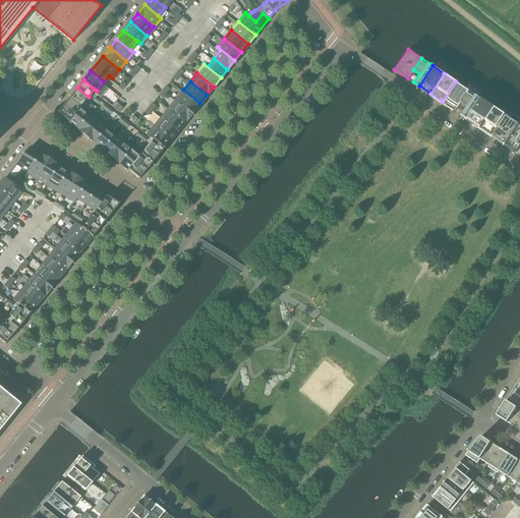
[(467,89),(456,81),(443,102),(446,104),(450,98),(455,102),(451,107),(454,109),(460,101),(468,89),(467,89)]
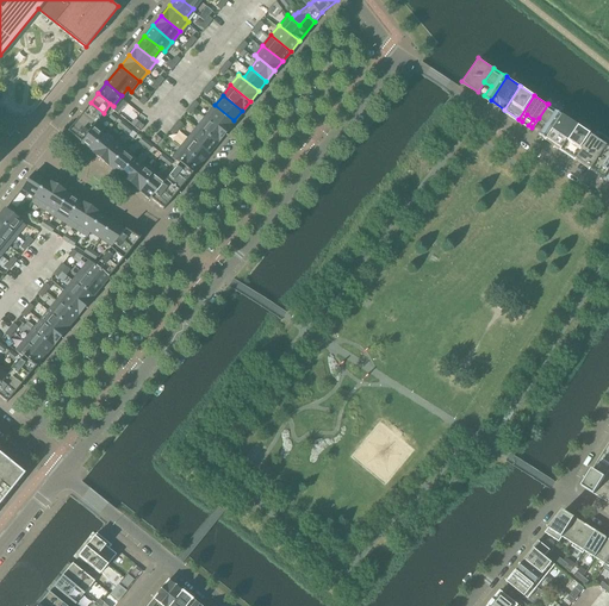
[(84,111),(97,122),(98,120),(104,113),(91,102),(84,111)]
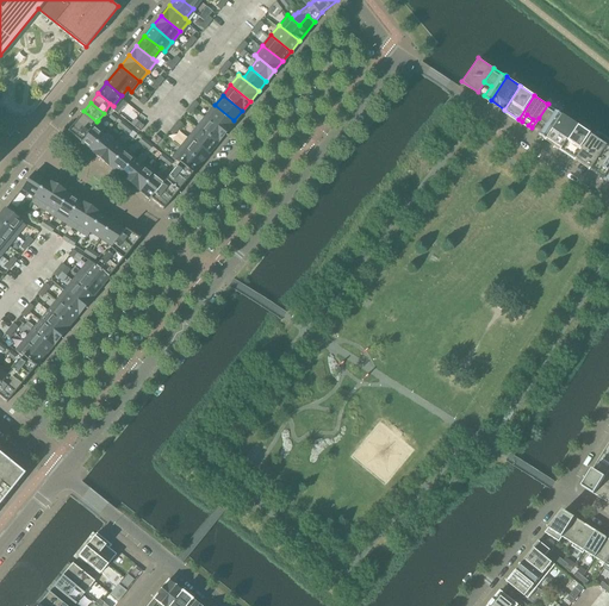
[(545,137),(554,124),(561,113),(548,104),(539,118),(545,123),(539,132),(545,137)]
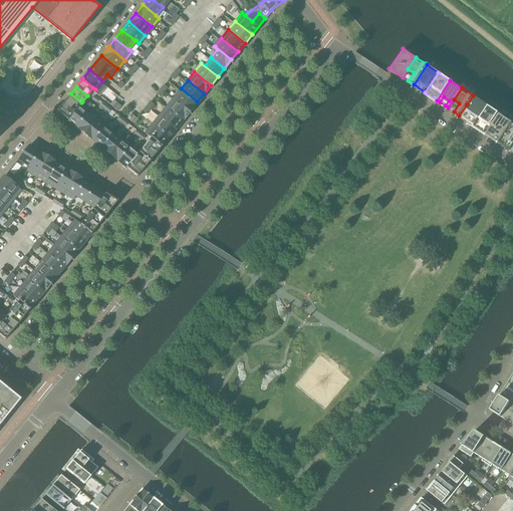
[(190,110),(197,101),(181,88),(174,96),(190,110)]
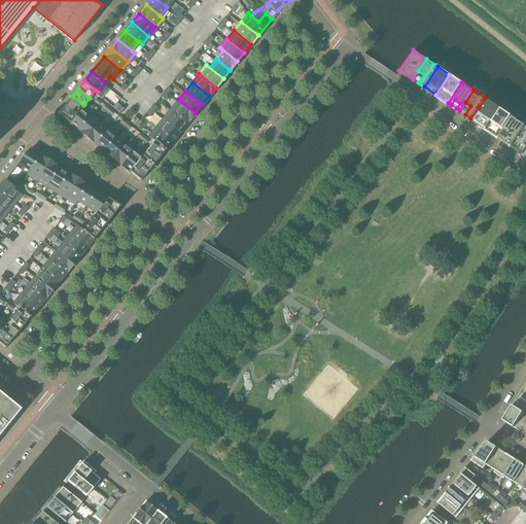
[(77,112),(83,105),(72,96),(66,104),(77,112)]
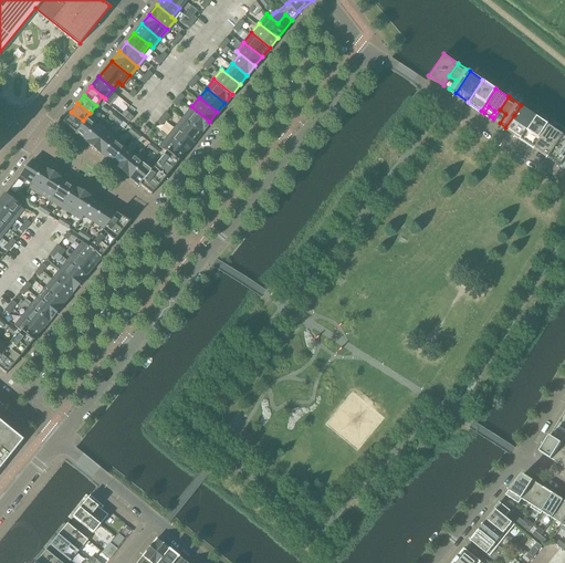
[(533,114),(521,105),(514,115),(505,127),(520,136),(532,118),(534,114),(533,114)]
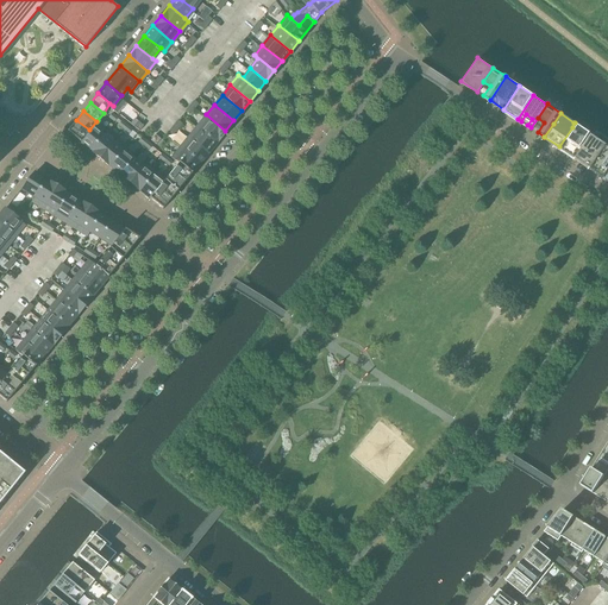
[(218,140),(225,131),(206,114),(198,125),(218,140)]
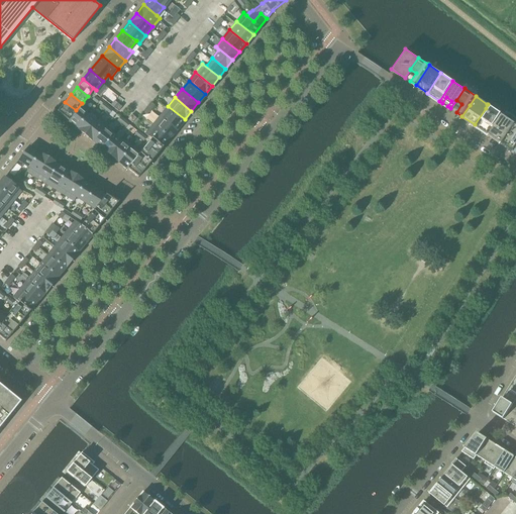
[(76,110),(65,102),(58,109),(69,118),(76,110)]
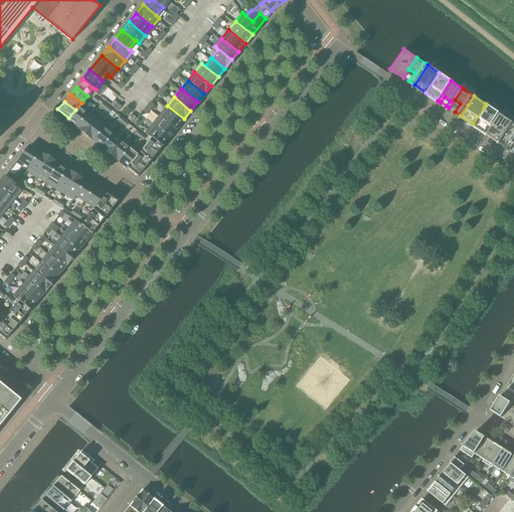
[(91,108),(82,102),(81,103),(75,110),(68,118),(77,125),(91,108)]
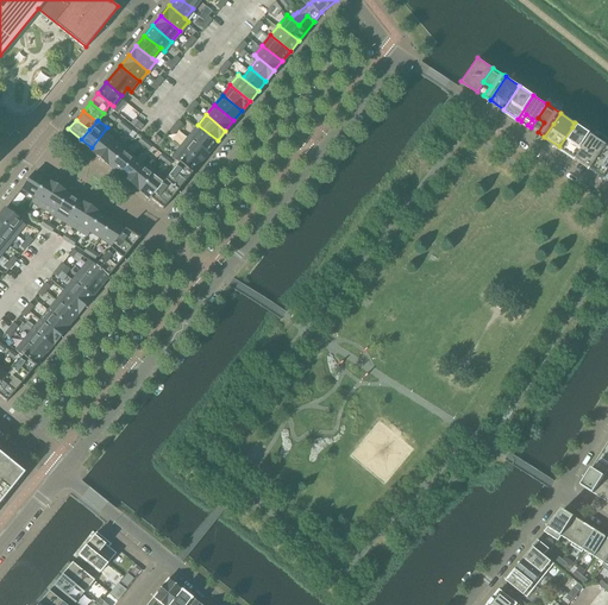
[(575,123),(572,127),(559,146),(574,157),(590,133),(588,131),(575,123)]
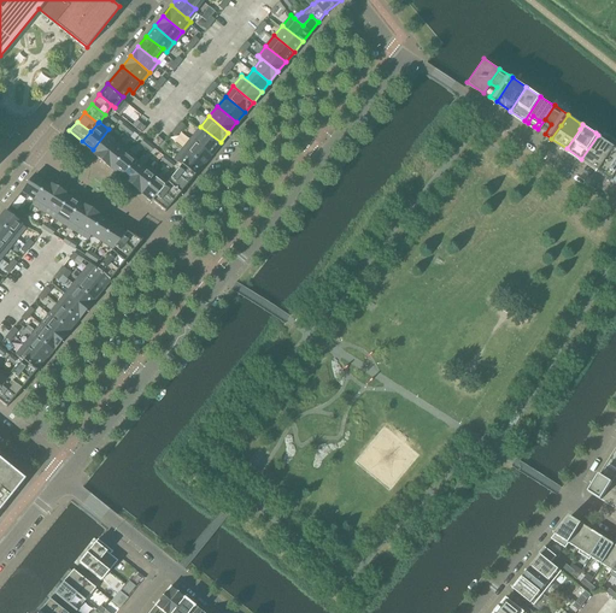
[(212,153),(221,142),(200,127),(192,136),(212,153)]
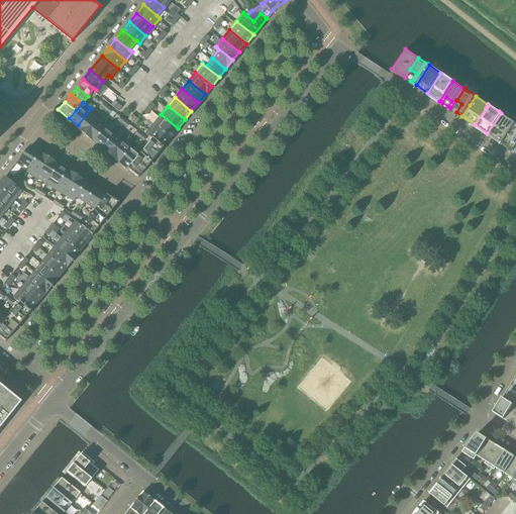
[(86,132),(99,115),(91,108),(78,125),(86,132)]
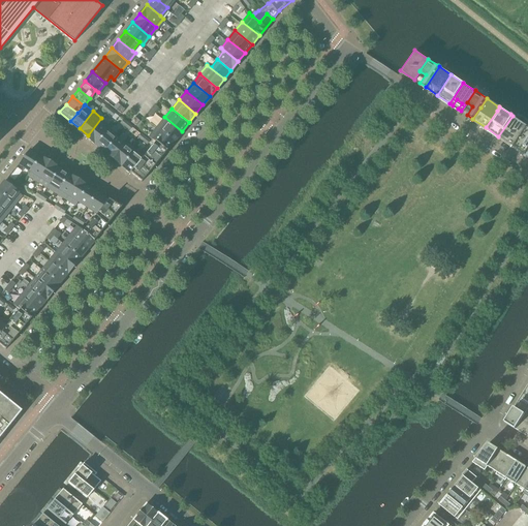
[(131,119),(136,123),(141,118),(135,115),(131,119)]
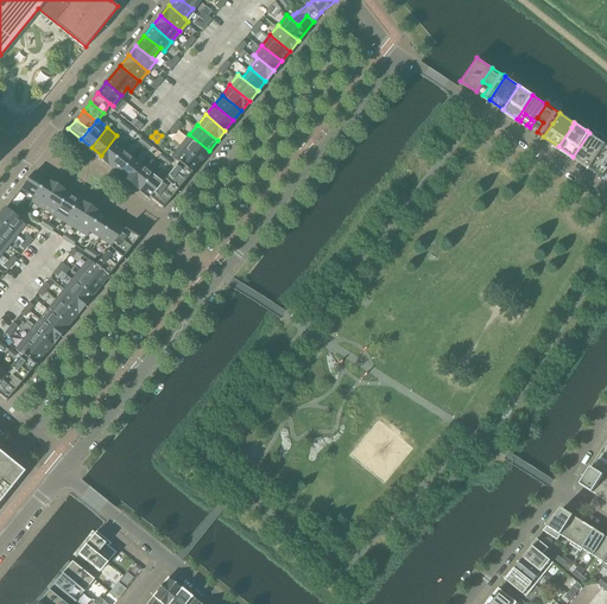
[(573,157),(585,164),(600,140),(589,133),(573,157)]
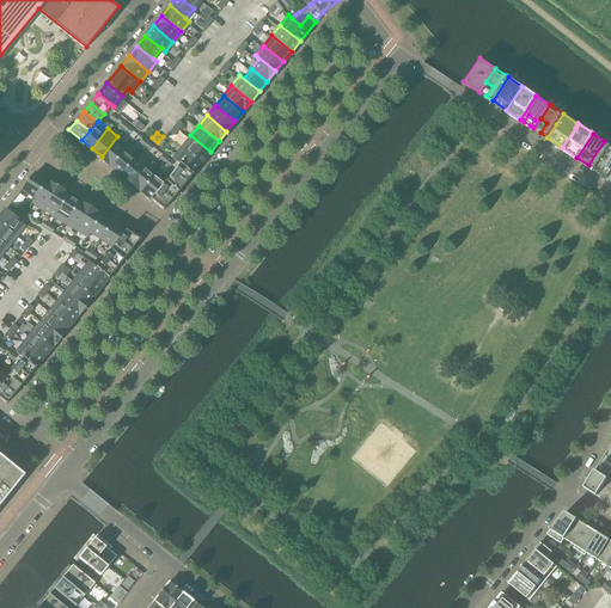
[(190,135),(183,146),(202,161),(211,152),(190,135)]
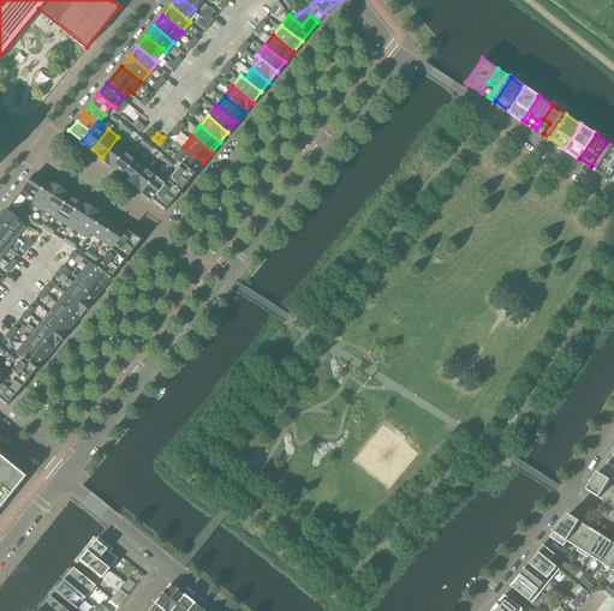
[(112,166),(125,149),(115,142),(119,138),(118,137),(102,157),(112,166)]
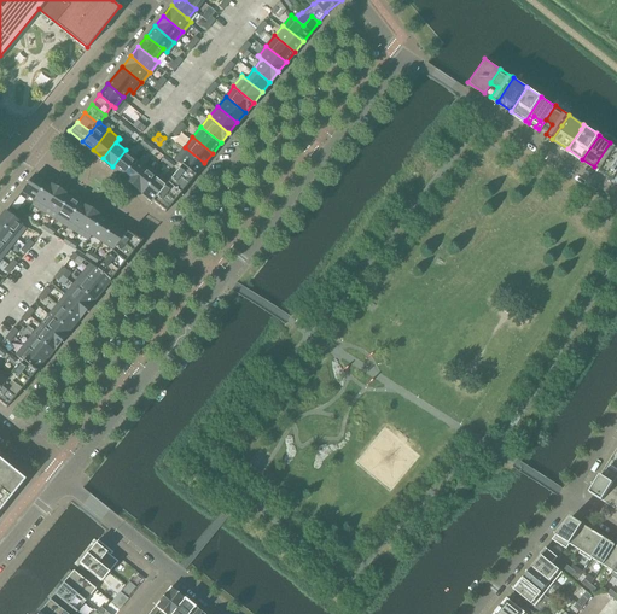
[(605,174),(609,176),(616,163),(616,146),(610,142),(594,167),(605,174)]
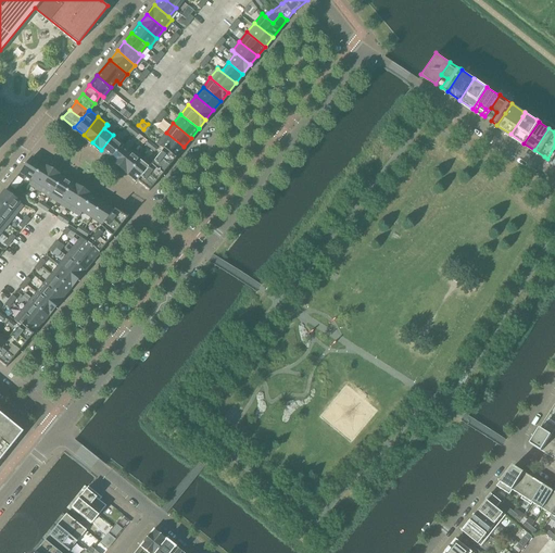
[(176,155),(184,147),(166,133),(159,141),(176,155)]
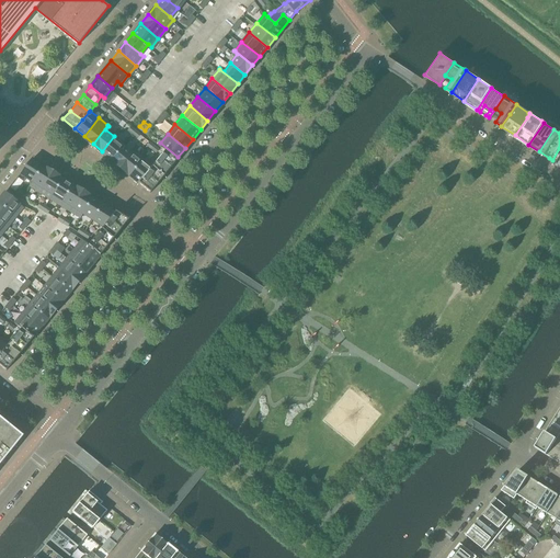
[(112,159),(124,144),(114,136),(102,151),(112,159)]
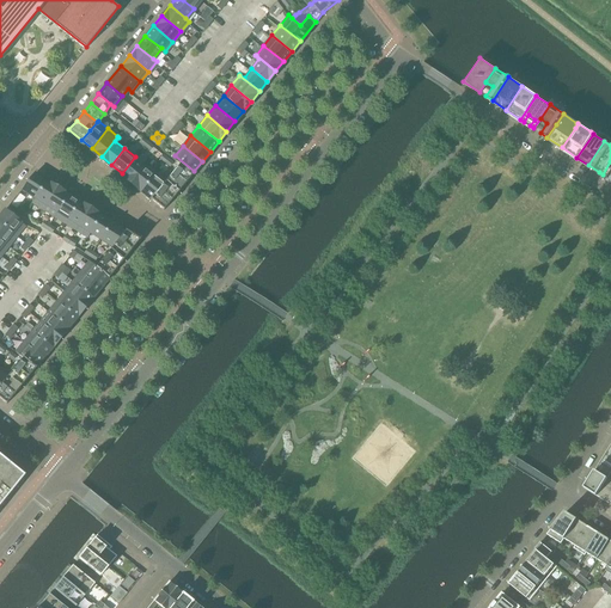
[(173,170),(187,180),(194,171),(175,155),(173,155),(181,161),(177,165),(173,170)]
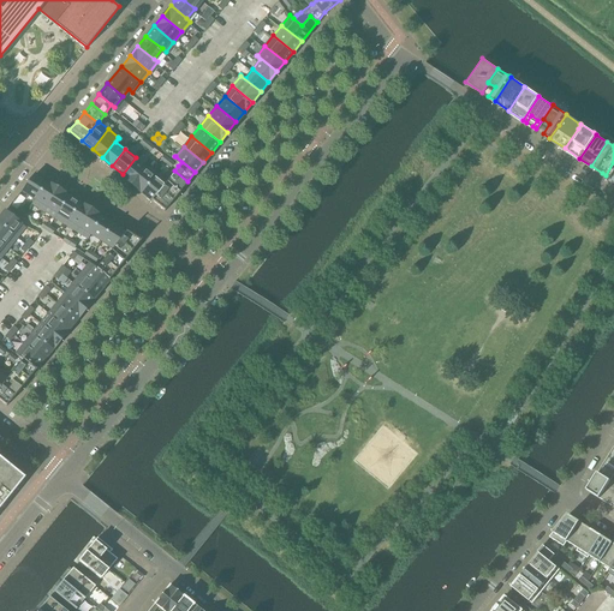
[(136,157),(123,174),(132,181),(149,162),(148,162),(145,166),(141,162),(136,157)]
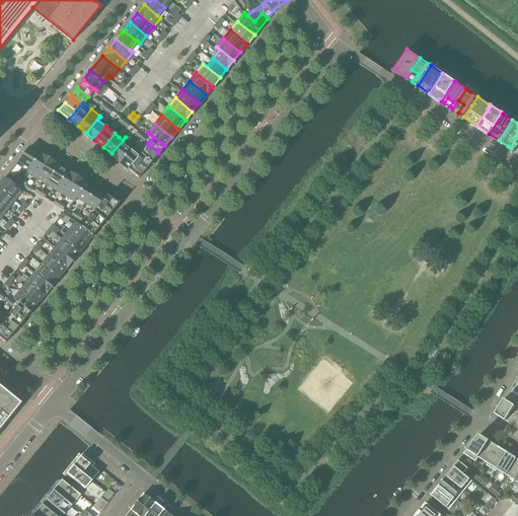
[(134,144),(126,137),(112,153),(121,160),(134,144)]
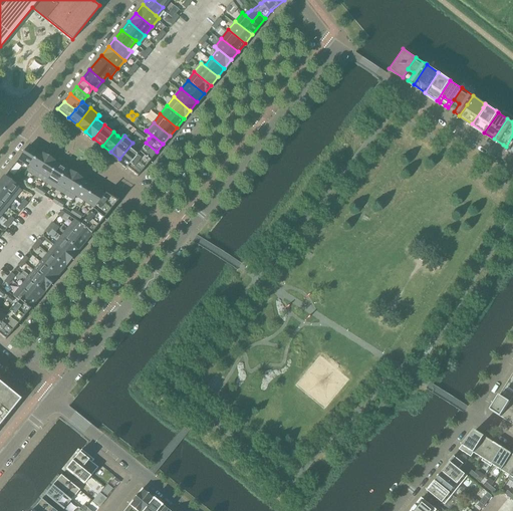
[(134,158),(139,152),(131,146),(133,143),(119,159),(127,166),(134,158)]
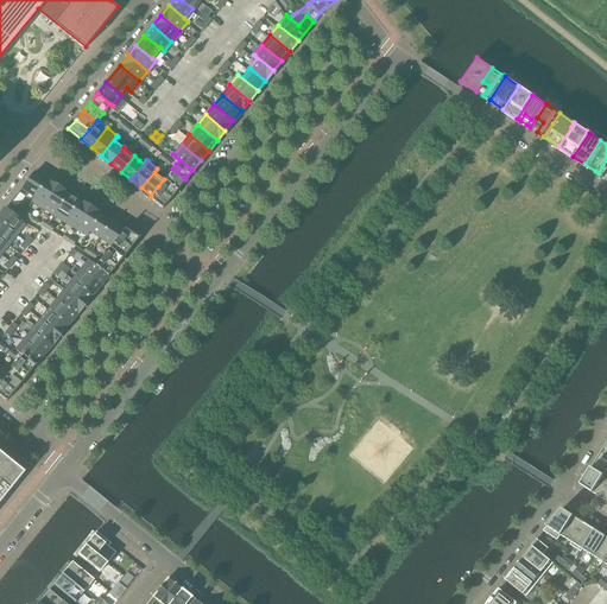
[(185,179),(172,169),(165,178),(178,188),(185,179)]
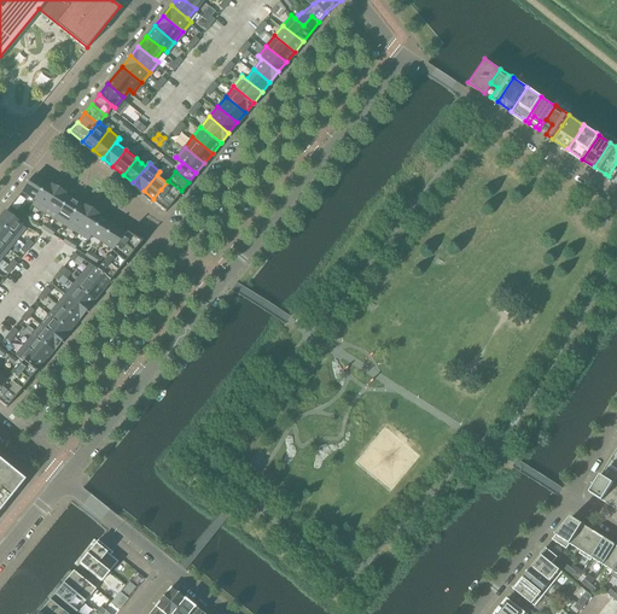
[(36,173),(23,188),(36,197),(48,180),(36,173)]
